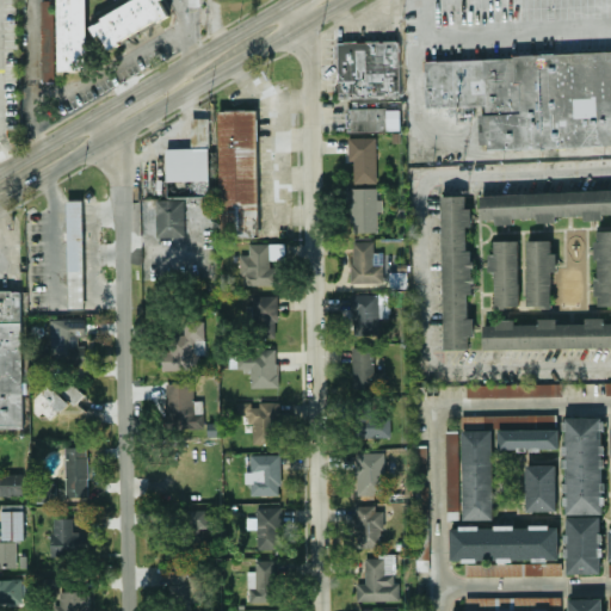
[(85,0),(55,0),(56,1),(39,1),(41,81),(56,80),(55,71),(87,71),(85,0)]
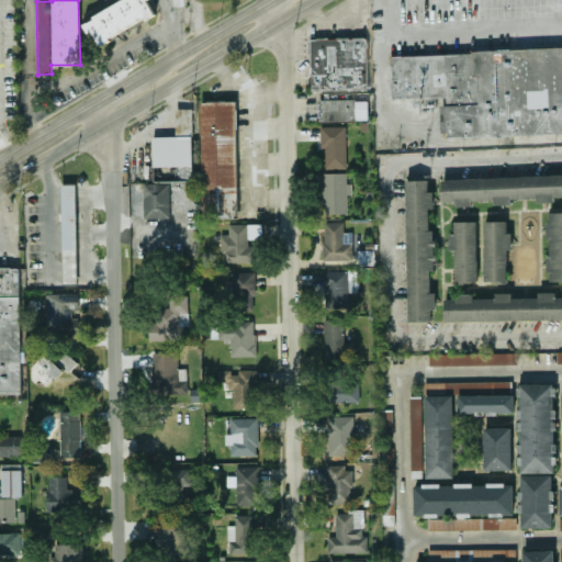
[(123,0),(81,20),(88,34),(93,32),(99,43),(157,15),(149,0),(123,0)]
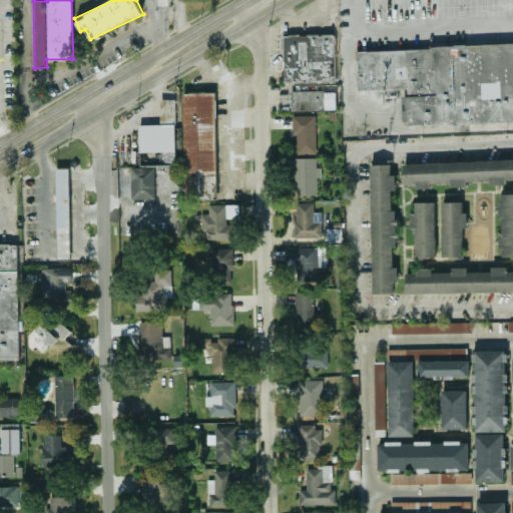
[(281,37),(332,37),(332,86),(281,86),(281,37)]
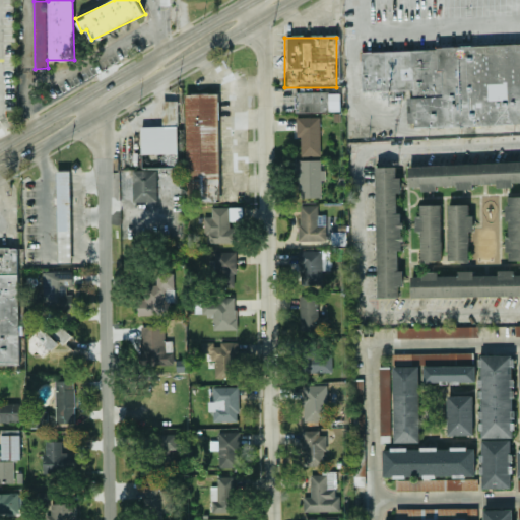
[(405,89),(360,91),(359,51),(519,45),(519,123),(406,127),(405,89)]
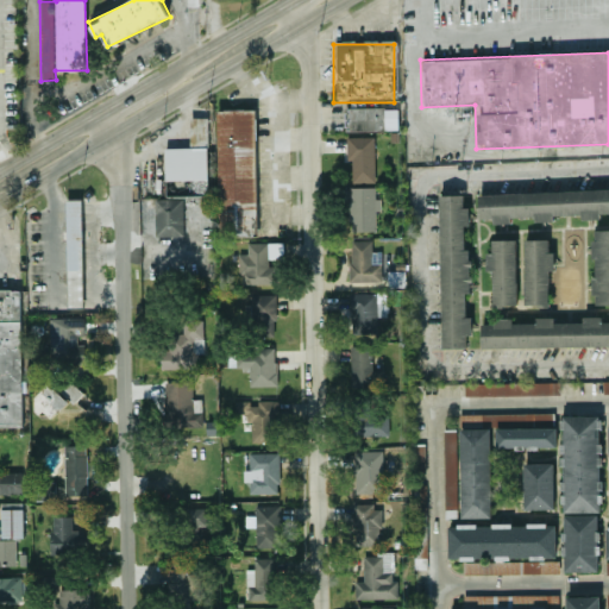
[(214,112),(251,111),(253,238),(217,239),(214,112)]
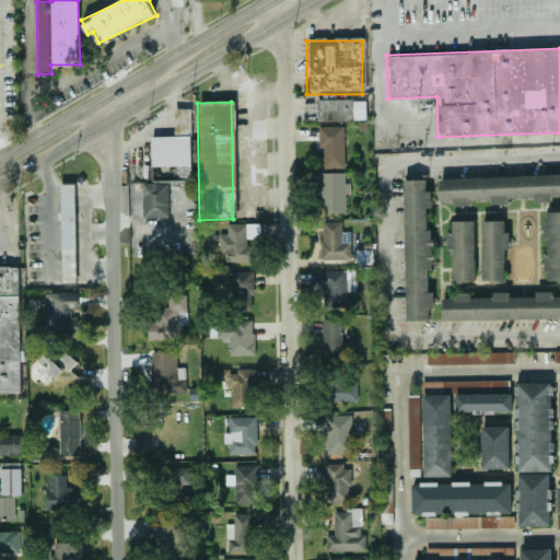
[(315,102),(351,102),(351,121),(316,121),(315,102)]
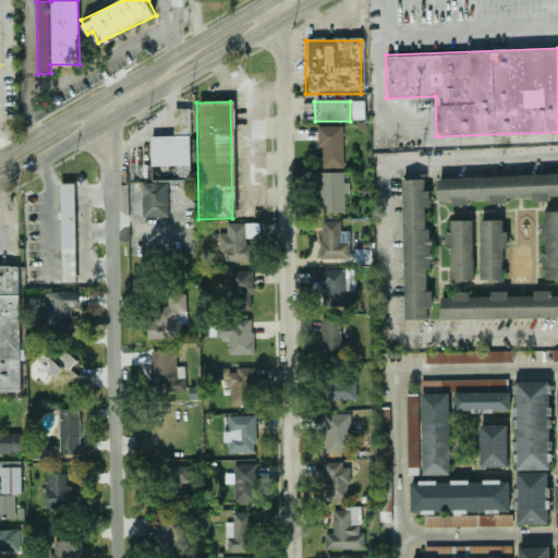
[(343,166),(343,125),(318,124),(317,146),(323,146),(322,166),(343,166)]
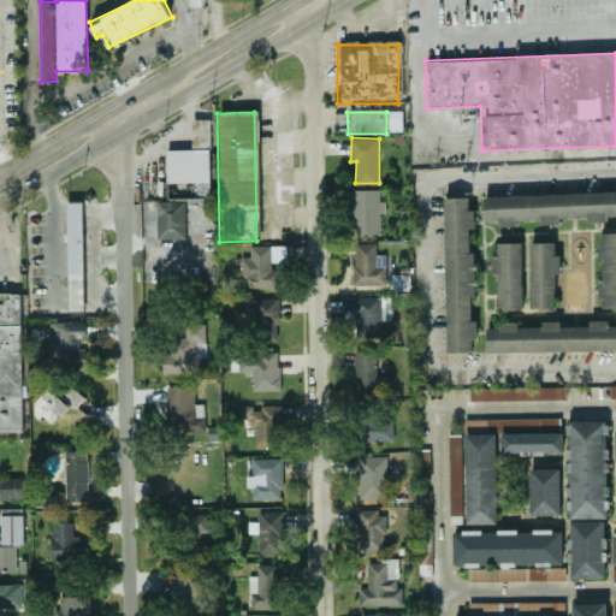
[(165,150),(206,149),(207,201),(166,202),(165,150)]
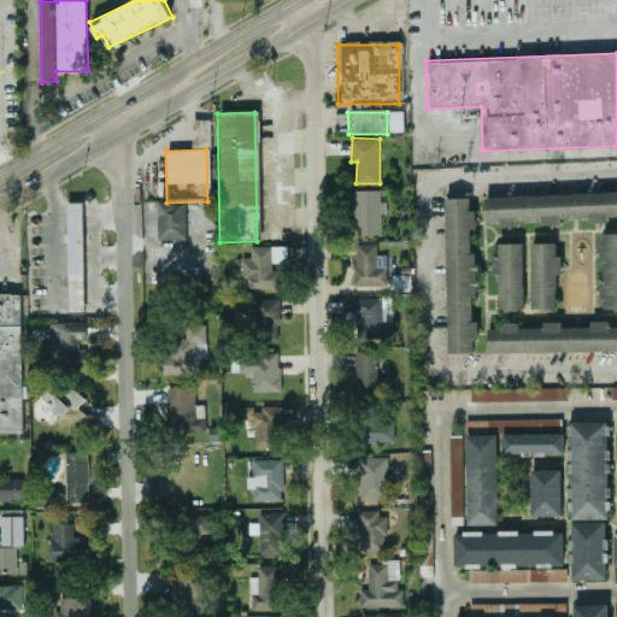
[(354,234),(381,233),(381,212),(386,212),(386,199),(380,199),(380,188),(353,189),(354,234)]
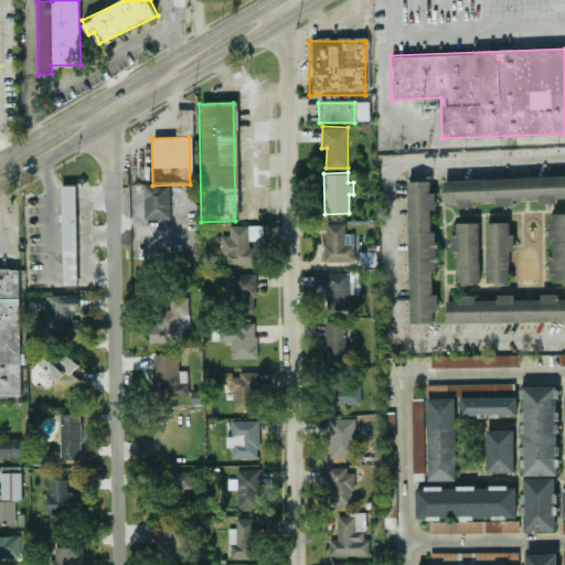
[(564,174),(444,179),(445,203),(457,202),(457,206),(476,206),(475,202),(494,201),(496,205),(513,204),(513,200),(540,199),(540,201),(564,200),(564,174)]
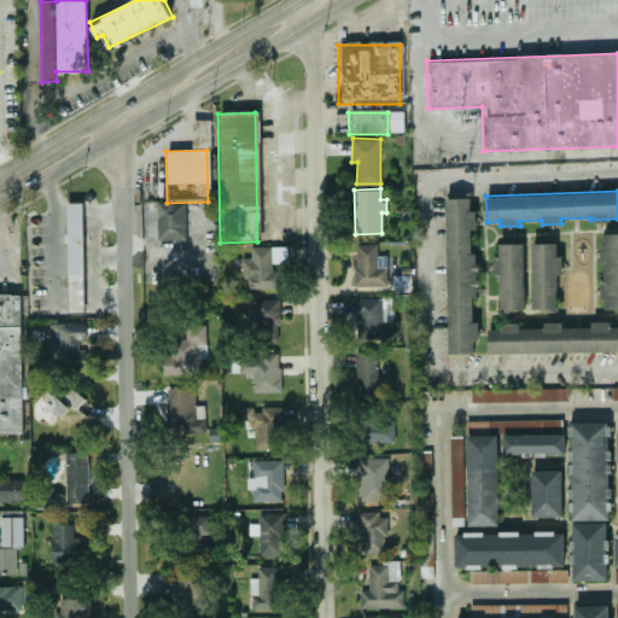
[(448,353),(473,353),(473,340),(478,340),(478,321),(477,321),(476,252),(472,252),(471,228),(477,228),(477,209),(471,210),(470,197),(445,197),(448,353)]
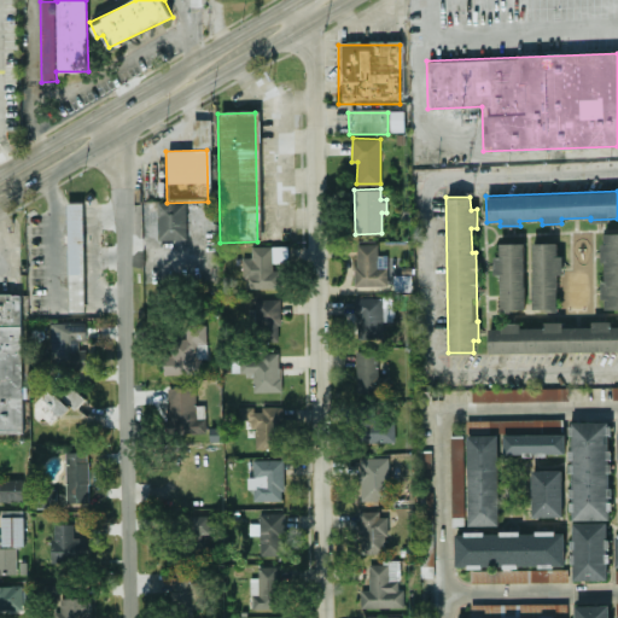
[(186,200),(157,202),(158,240),(187,239),(186,200)]
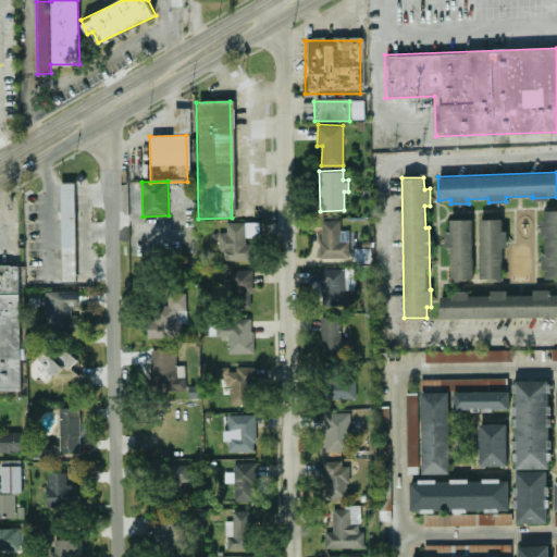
[(59,183),(72,183),(74,282),(61,282),(60,222),(57,222),(57,213),(59,213),(59,183)]
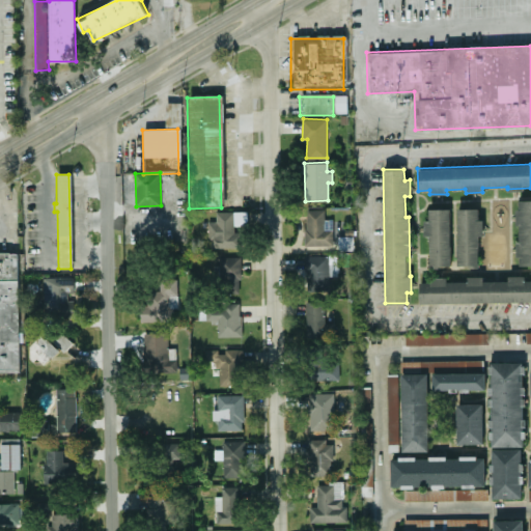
[(518,264),(530,264),(530,199),(516,200),(518,264)]
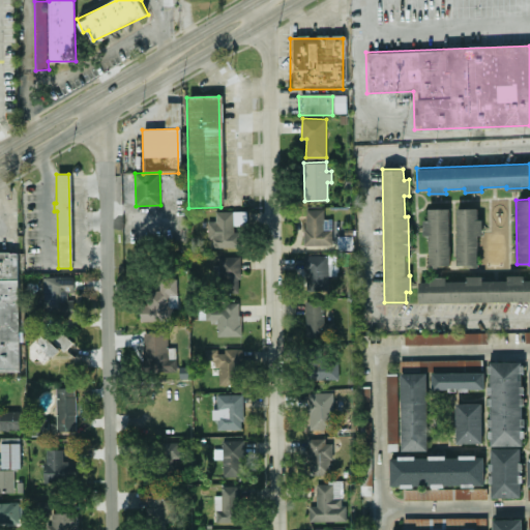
[(482,217),(477,217),(477,208),(457,207),(457,265),(477,266),(477,234),(482,234),(482,217)]
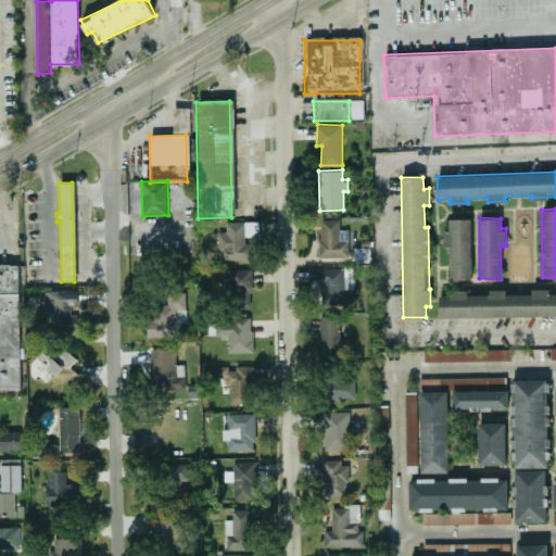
[(319,257),(354,256),(354,230),(339,231),(339,218),(318,219),(319,257)]
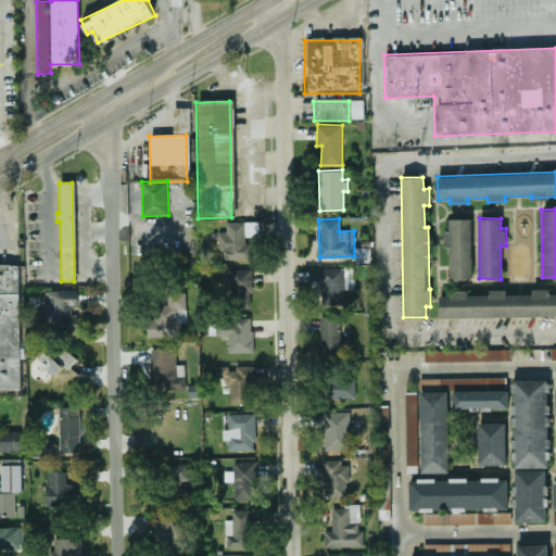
[(451,279),(472,278),(470,218),(449,218),(449,229),(443,229),(444,247),(450,247),(451,279)]
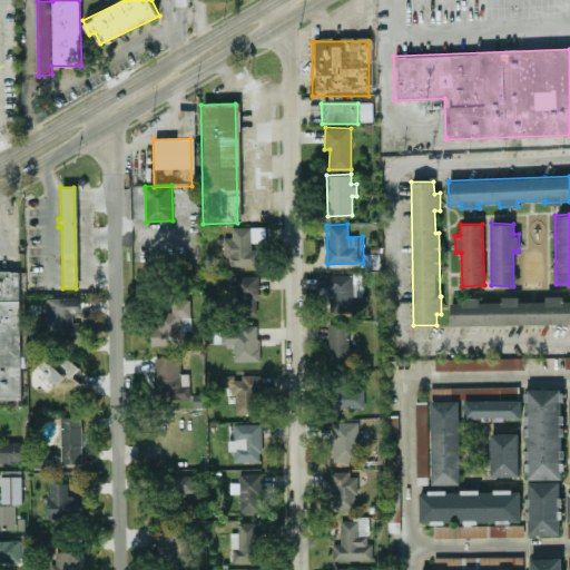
[(224,237),(225,266),(256,265),(255,242),(266,241),(265,226),(232,227),(232,236),(224,237)]
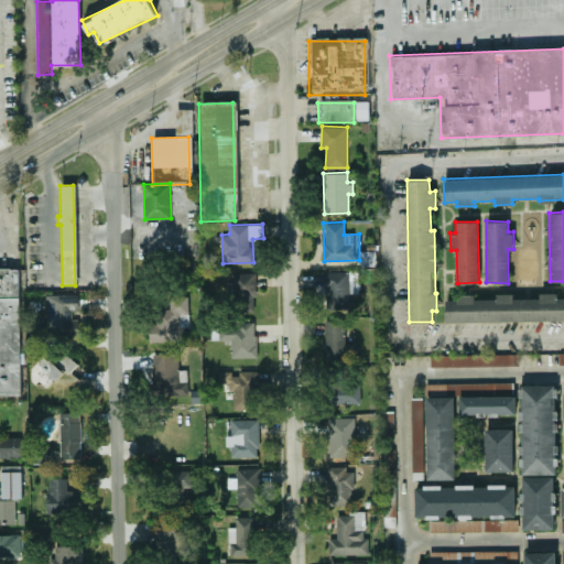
[(376,264),(375,251),(360,251),(360,264),(376,264)]
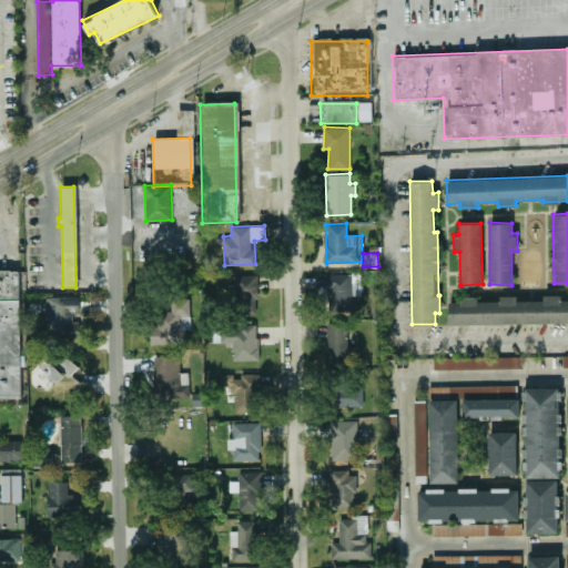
[(0,272),(9,272),(9,273),(17,273),(18,402),(0,402),(0,272)]
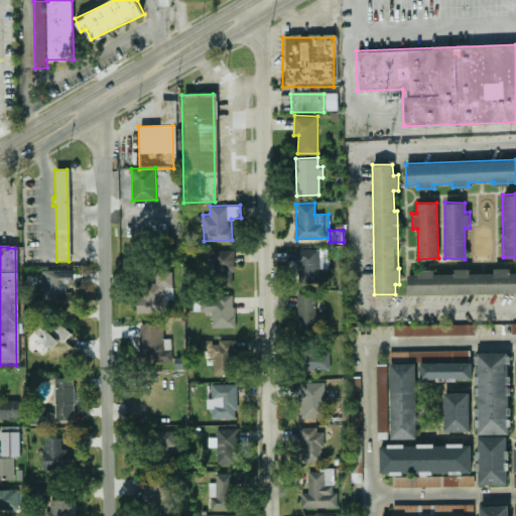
[(319,279),(319,268),(329,267),(328,247),(296,248),(297,280),(319,279)]
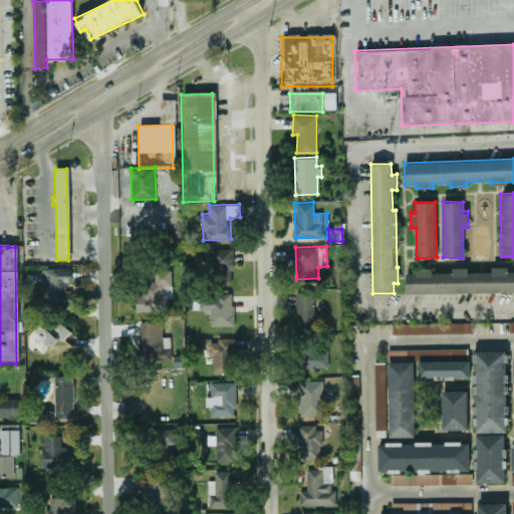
[(210,257),(211,284),(233,283),(232,248),(212,248),(212,257),(210,257)]
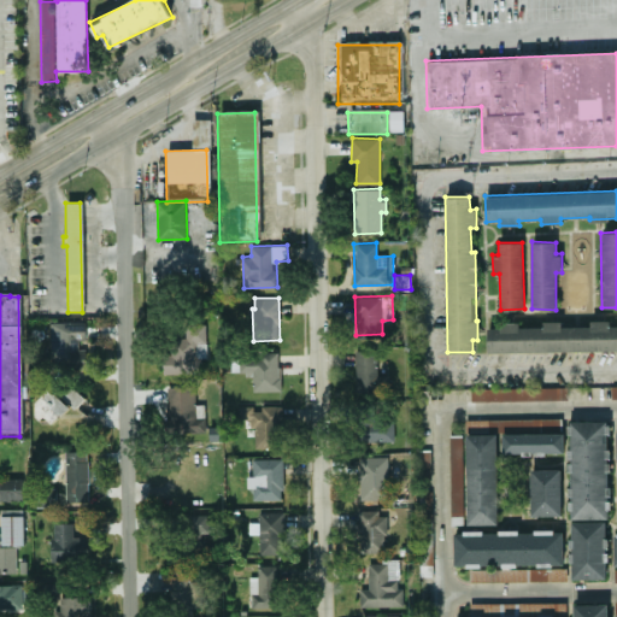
[(488,352),(616,350),(616,325),(610,325),(610,319),(591,321),(591,327),(562,327),(562,321),(542,321),(542,327),(519,327),(518,322),(500,322),(500,327),(488,328),(488,352)]
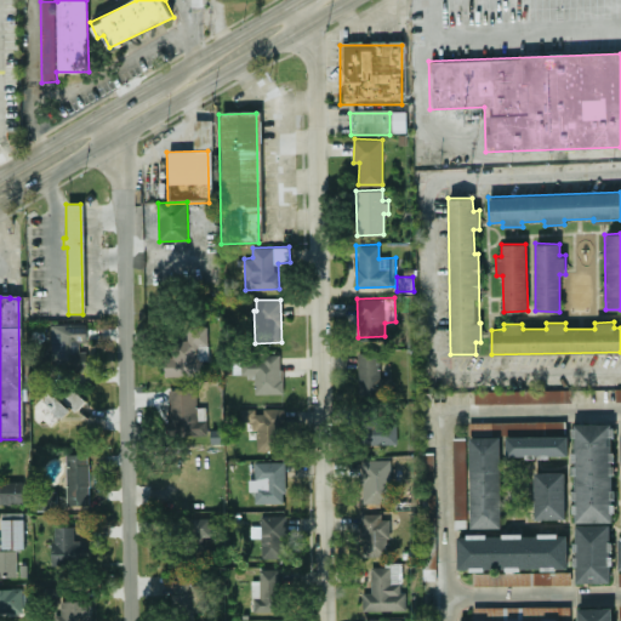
[(87,369),(86,323),(50,324),(51,370),(87,369)]
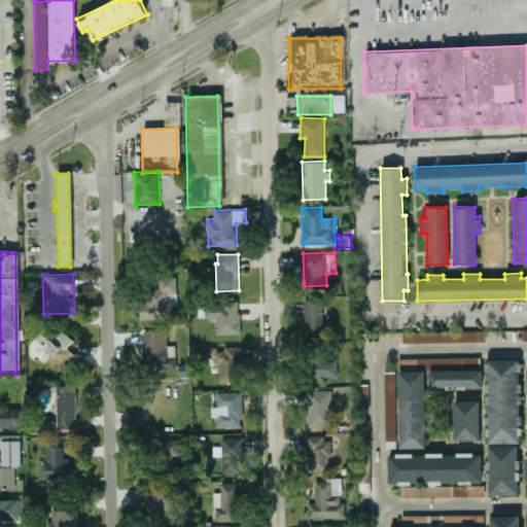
[(140,318),(173,317),(172,307),(177,306),(176,276),(157,276),(157,288),(139,288),(140,318)]
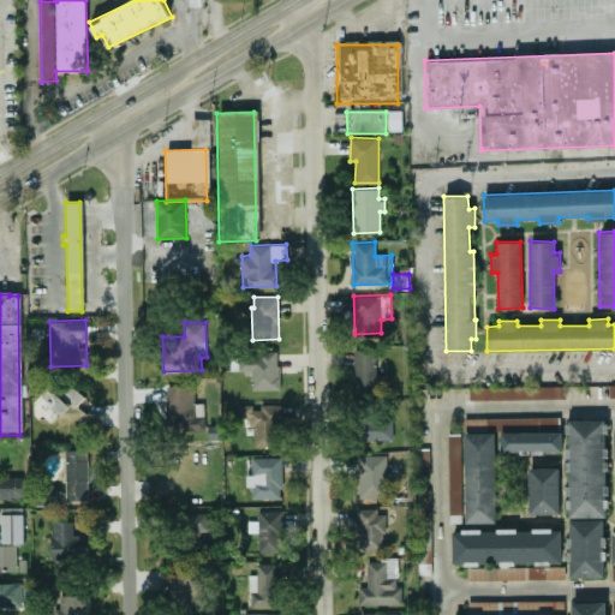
[(375,348),(354,348),(354,389),(387,390),(387,374),(375,372),(375,348)]
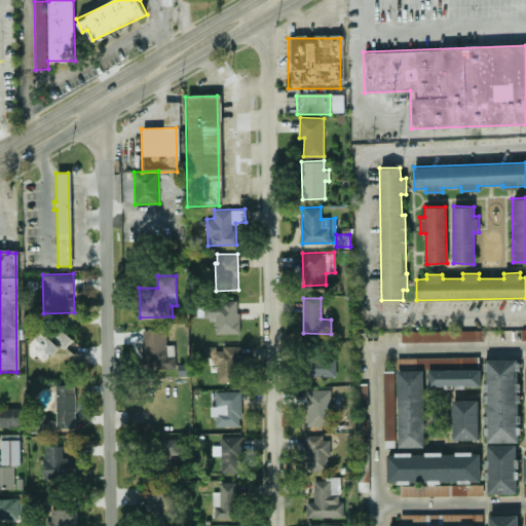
[(215,333),(238,333),(237,299),(203,300),(204,318),(215,317),(215,333)]
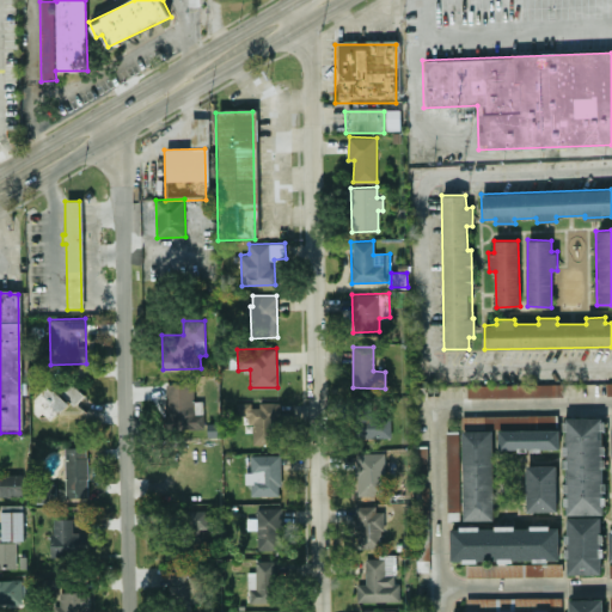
[(84,395),(68,380),(59,391),(74,404),(84,395)]
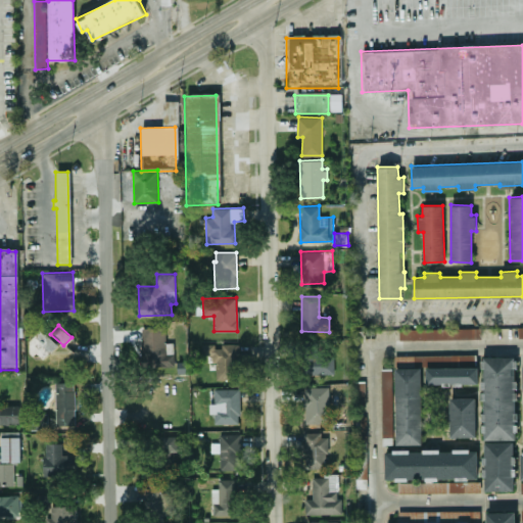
[(164,327),(140,328),(142,366),(174,365),(173,342),(165,343),(164,327)]
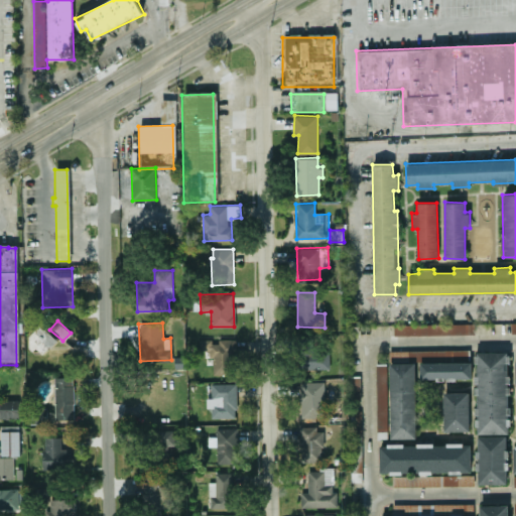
[(394,325),(394,335),(475,334),(475,324),(394,325)]
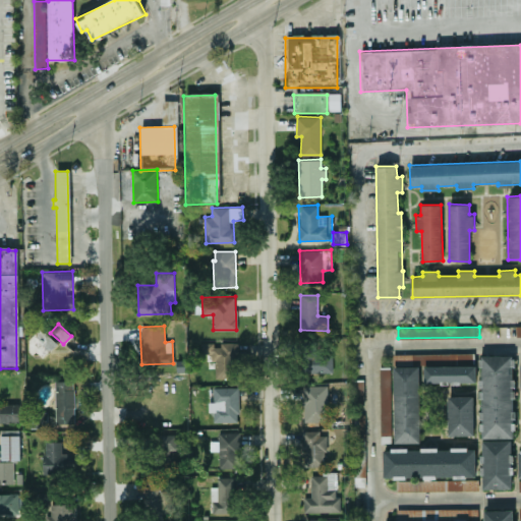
[(45,358),(58,343),(42,328),(26,345),(35,352),(37,351),(45,358)]
